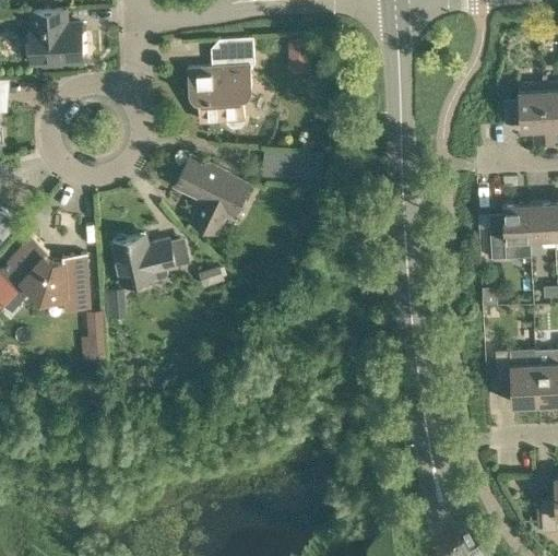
[(30,63),(82,60),(80,25),(63,26),(62,10),(31,12),(32,28),(27,28),(30,63)]
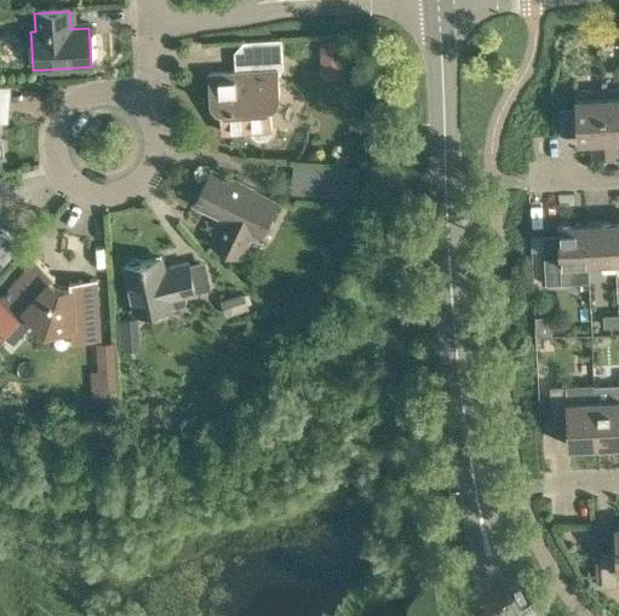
[(317,53),(330,63),(343,49),(330,38),(317,53)]
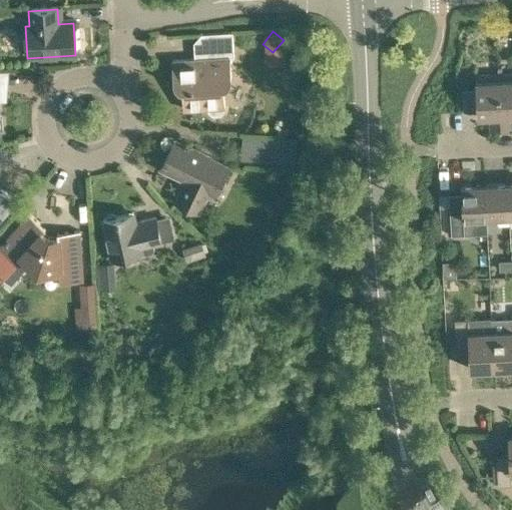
[(201,60),(170,62),(172,82),(172,83),(172,84),(173,86),(174,87),(175,88),(176,89),(177,90),(179,91),(181,91),(183,112),(206,110),(207,113),(208,115),(210,116),(212,117),(215,118),(217,117),(219,116),(221,114),(222,112),(222,109),(221,89),(224,88),(225,87),(226,86),(227,85),(228,84),(229,82),(229,81),(229,79),(229,78),(228,59),(232,59),(231,39),(215,39),(216,46),(200,47),(201,60)]
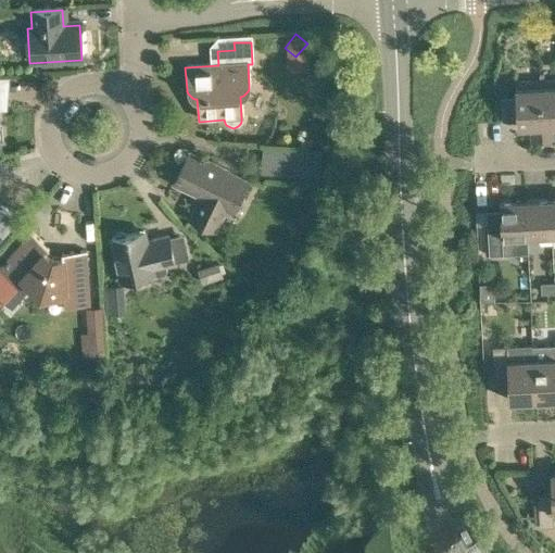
[(0,107),(8,107),(9,78),(0,77),(0,107)]
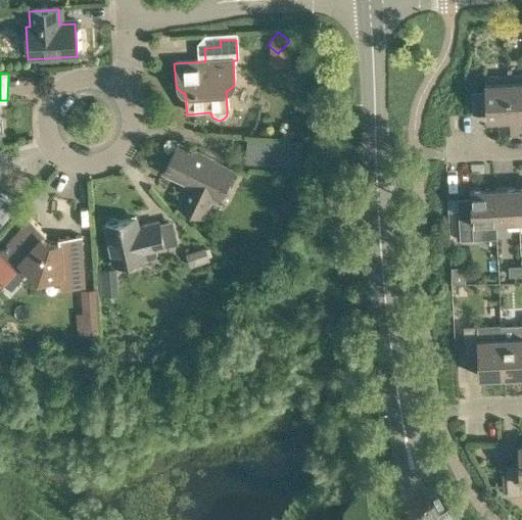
[(521,78),(507,79),(509,134),(520,133),(519,119),(521,119),(521,78)]
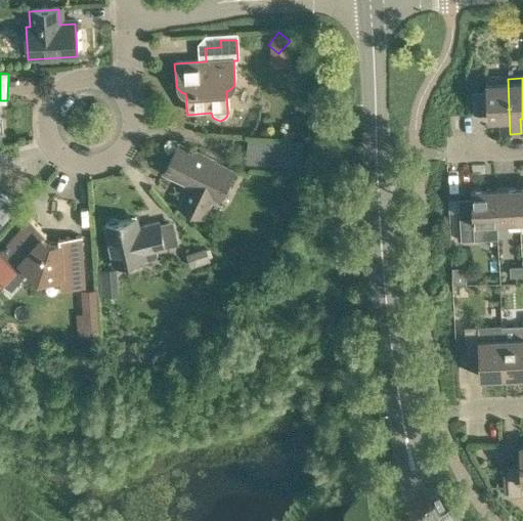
[(484,80),(485,93),(471,94),(473,117),(486,117),(487,121),(498,121),(499,135),(510,134),(508,79),(484,80)]
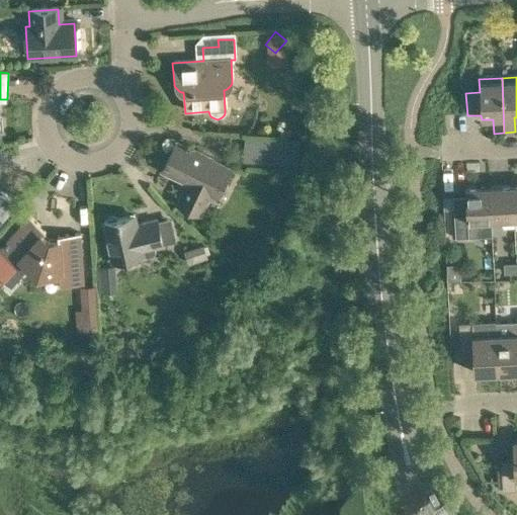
[(461,92),(470,91),(470,79),(461,80),(461,92)]
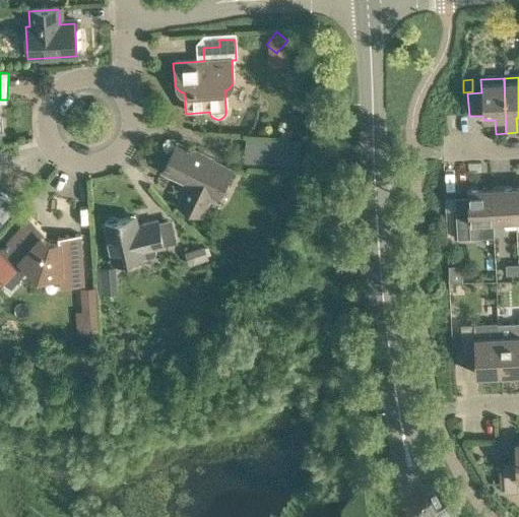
[(300,143),(245,139),(243,164),(298,168),(300,143)]
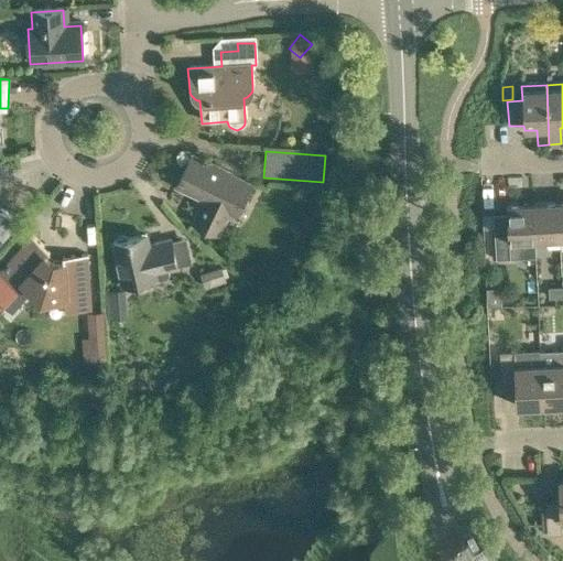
[(234,217),(249,185),(191,157),(175,189),(202,202),(192,223),(217,236),(228,215),(234,217)]
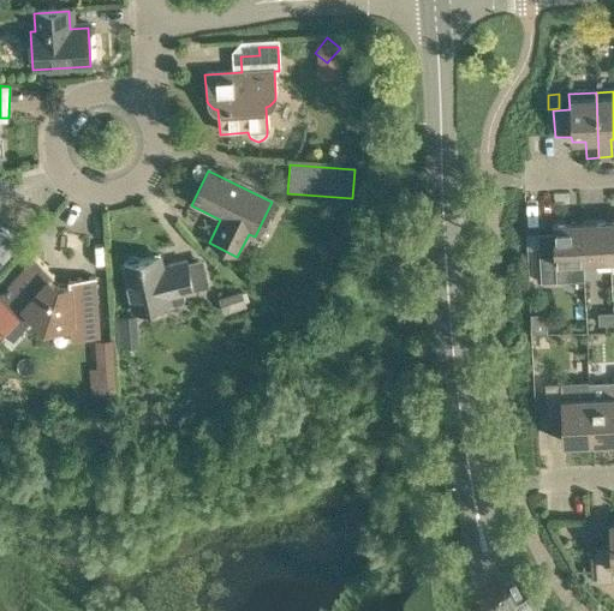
[(607,222),(579,223),(582,263),(583,263),(584,279),(592,279),(596,275),(596,262),(609,261),(607,222)]
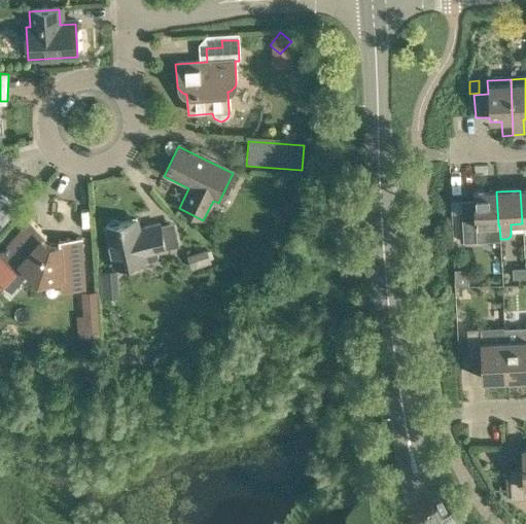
[(472,193),(474,214),(461,215),(462,244),(476,243),(475,226),(498,225),(496,191),(472,193)]
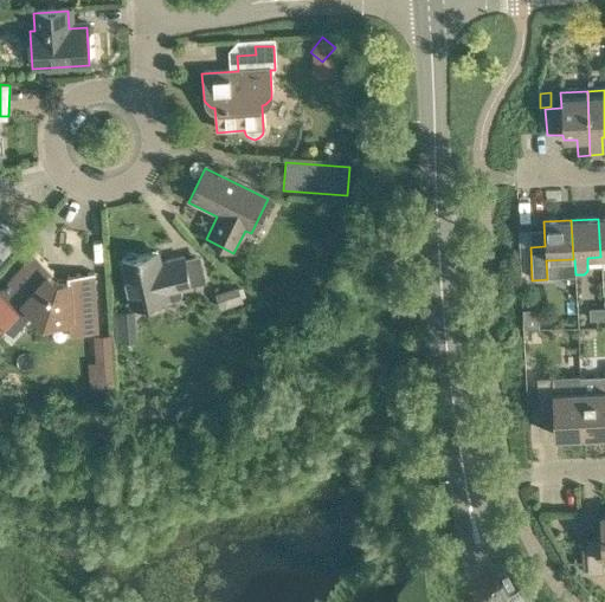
[(0,258),(15,240),(0,226),(0,258)]
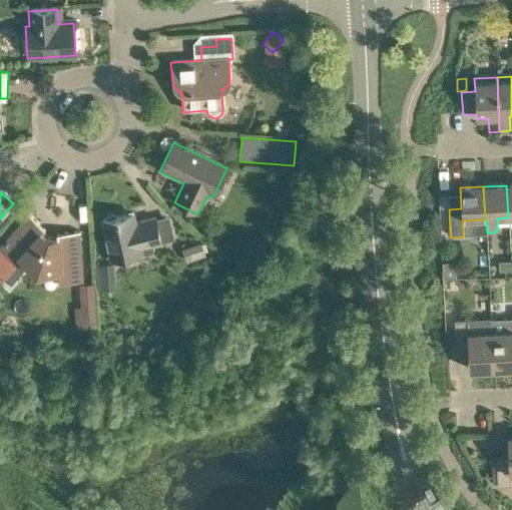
[(168,218),(154,221),(154,219),(133,224),(131,215),(115,219),(113,216),(106,217),(105,221),(102,222),(111,262),(139,255),(143,258),(150,256),(153,251),(152,247),(160,245),(160,244),(173,241),(168,218)]
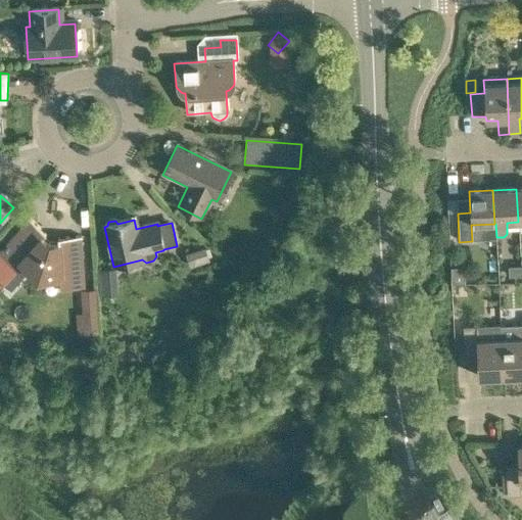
[(60,289),(82,288),(79,238),(57,239),(57,244),(49,245),(49,244),(48,244),(43,240),(45,235),(29,222),(0,254),(0,256),(14,270),(19,264),(37,279),(59,278),(60,289)]
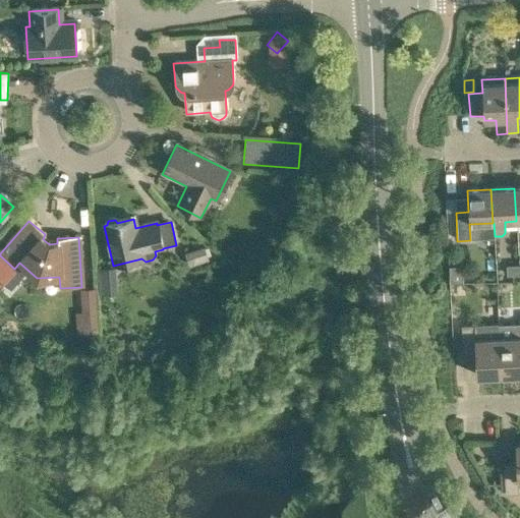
[(204,248),(184,255),(187,266),(193,264),(194,267),(208,262),(204,248)]
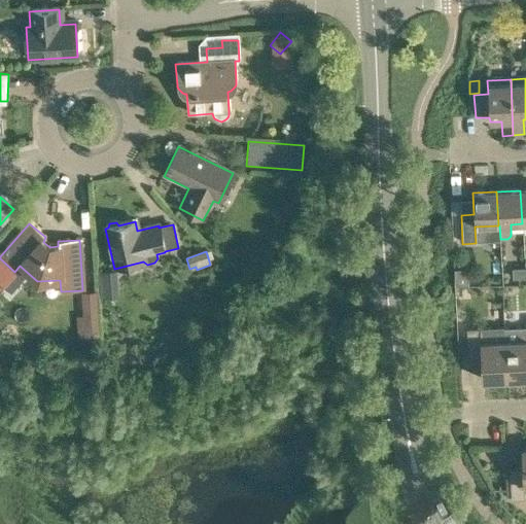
[(525,280),(524,270),(511,270),(512,280),(525,280)]
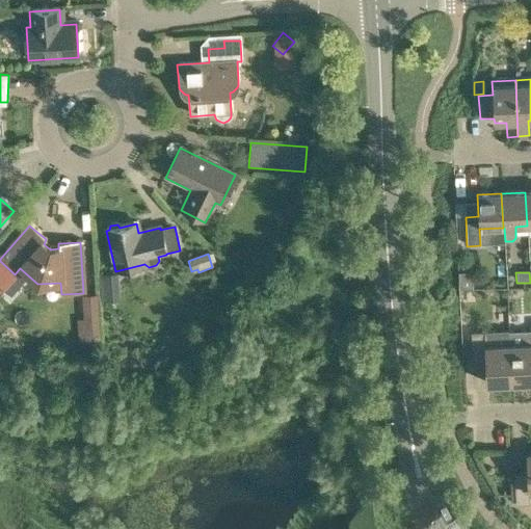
[(100,344),(97,296),(81,297),(82,321),(76,321),(78,345),(100,344)]
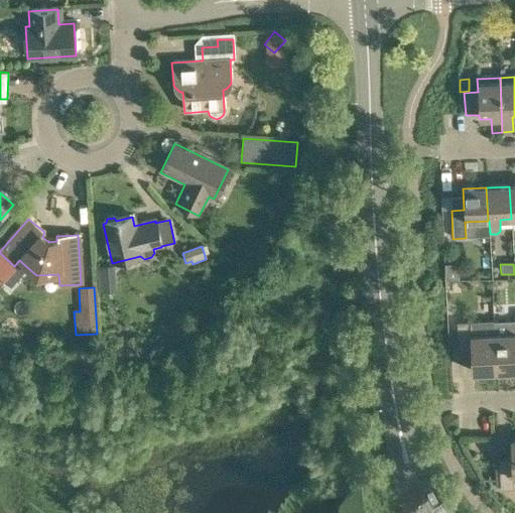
[(514,315),(514,322),(493,323),(495,373),(514,371),(514,313),(514,315)]
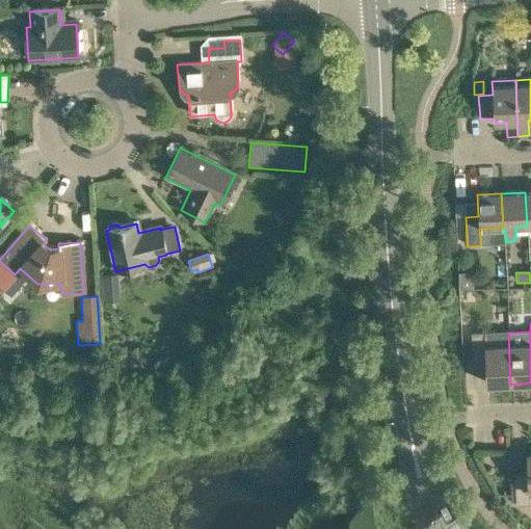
[(508,333),(484,335),(471,335),(472,364),(485,363),(486,386),(510,385),(508,333)]
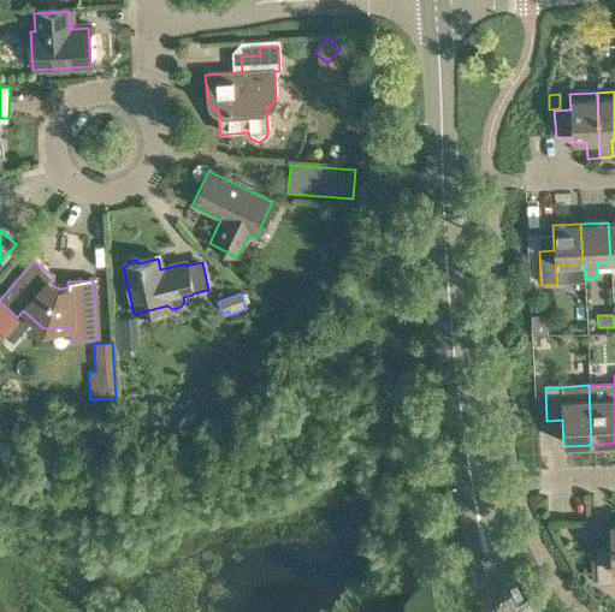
[(614,524),(609,526),(610,551),(596,551),(597,584),(613,584),(613,570),(614,569),(614,524)]
